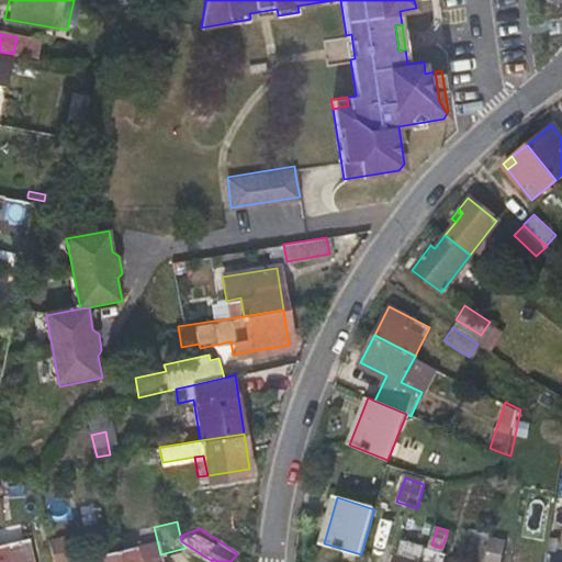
[(468,560),(475,561),(485,561),(492,536),(474,531),(468,560)]
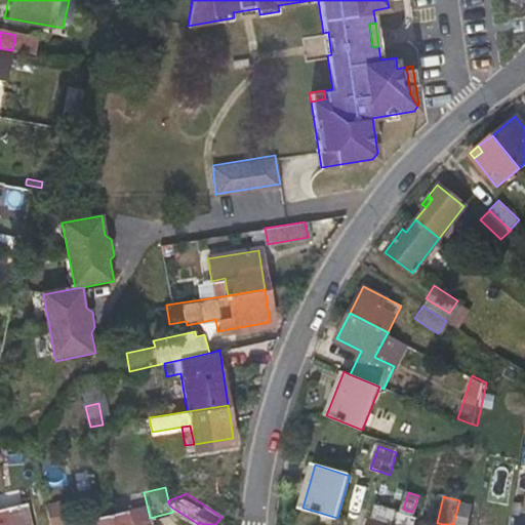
[(61,498),(46,501),(51,524),(66,524),(67,524),(61,498)]
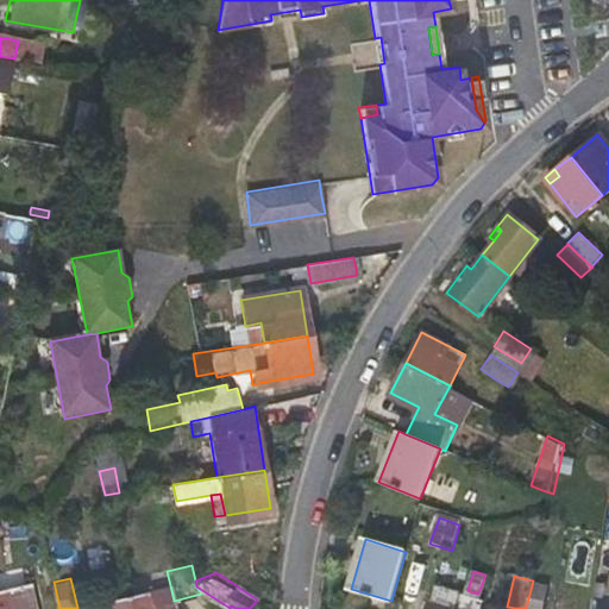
[(457,608),(458,607),(463,590),(434,581),(425,608),(457,608)]
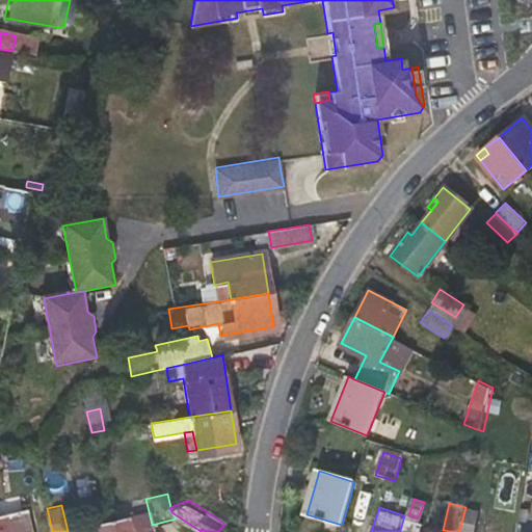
[(475,531),(480,511),(466,507),(459,531),(475,531)]
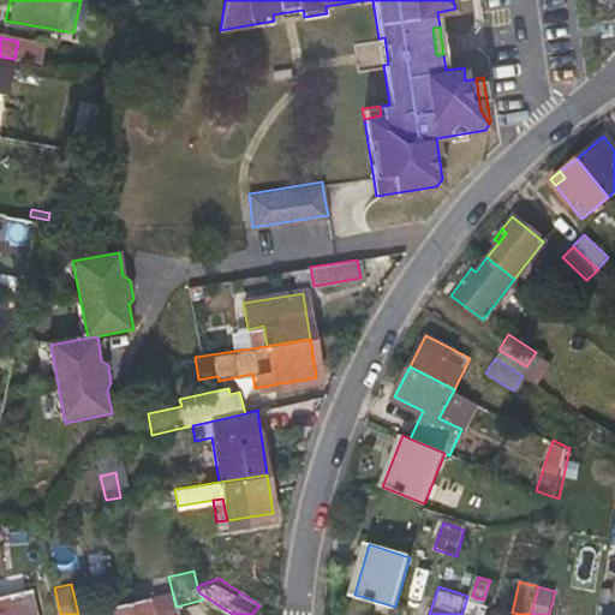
[(0,614),(37,614),(31,587),(0,593),(0,614)]
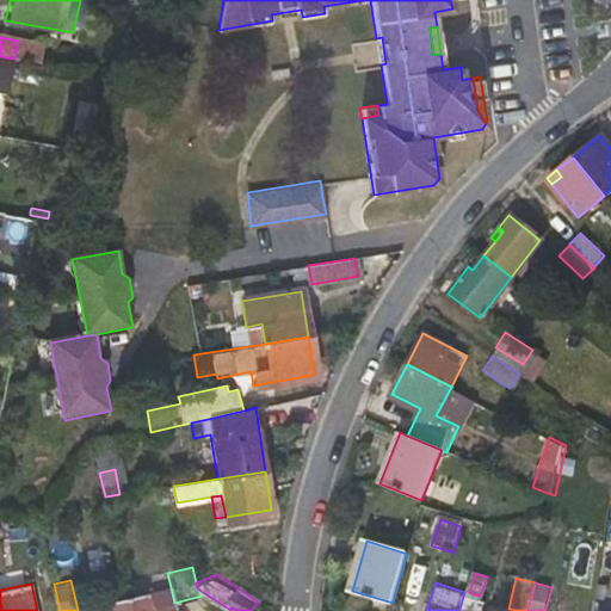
[(130,610),(176,610),(174,603),(171,587),(148,593),(128,598),(130,610)]
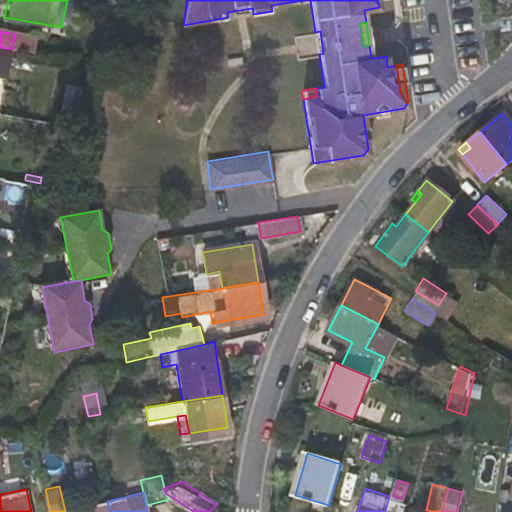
[(109,511),(107,501),(89,505),(90,511),(109,511)]
